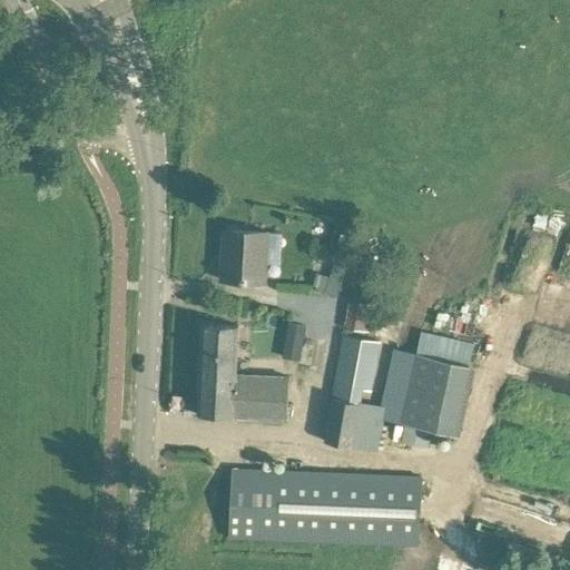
[(266,232),(253,231),(231,229),(229,259),(223,259),(222,279),(264,282),(266,232)]
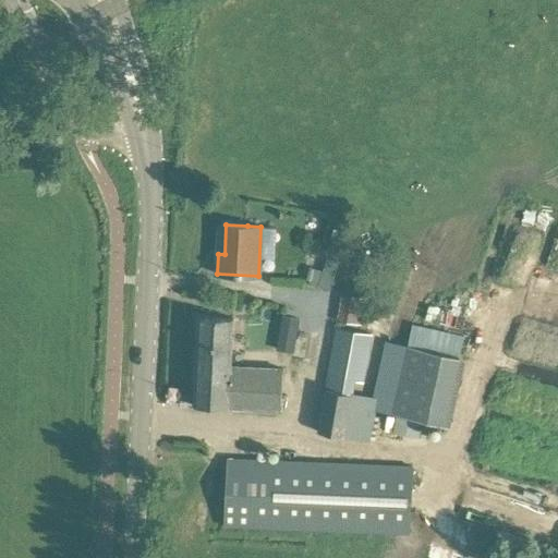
[(361,324),(366,299),(341,293),(336,318),(361,324)]
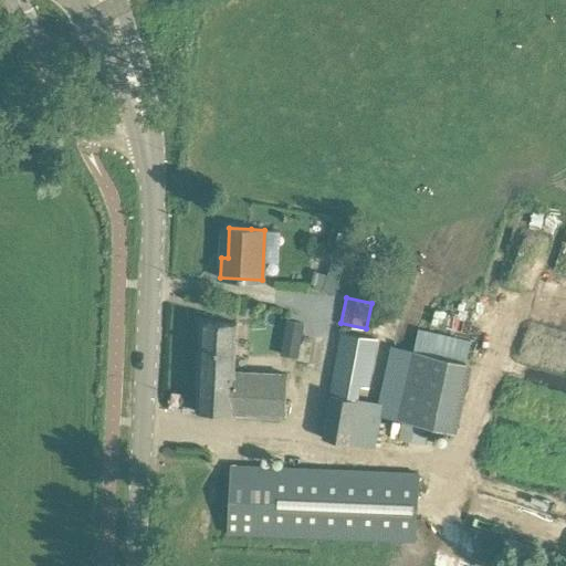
[(297,357),(304,323),(286,320),(280,354),(297,357)]
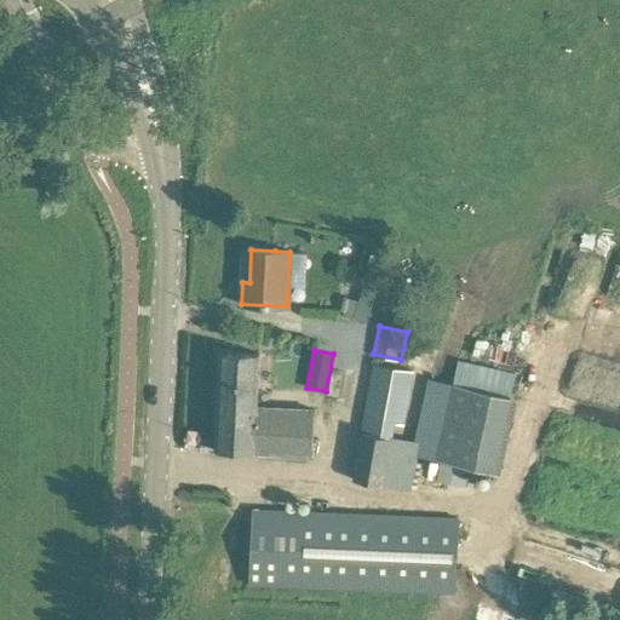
[(260,352),(244,352),(219,351),(214,449),(313,454),(315,407),(258,405),(260,352)]
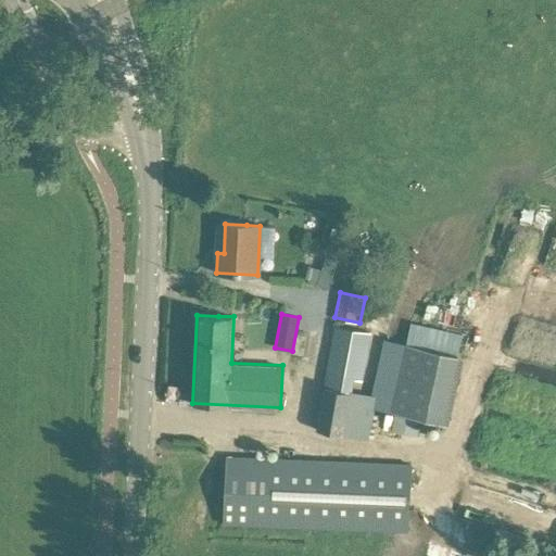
[(363,438),(370,395),(353,393),(355,380),(362,381),(371,332),(337,326),(315,430),(363,438)]
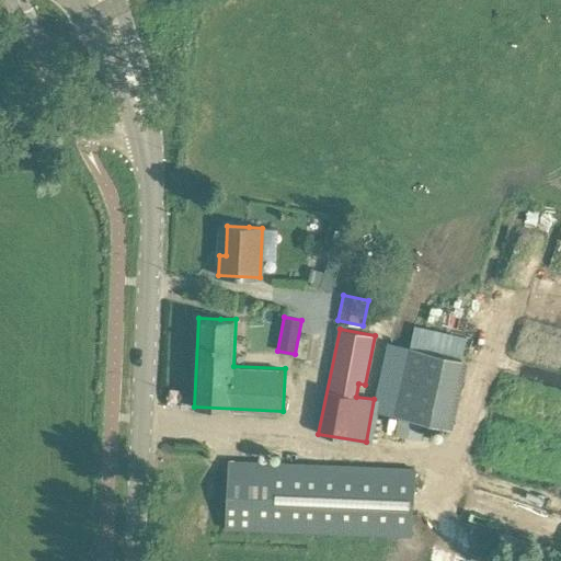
[(424,422),(453,428),(468,362),(389,343),(373,410),(401,416),(398,434),(421,439),(424,422)]
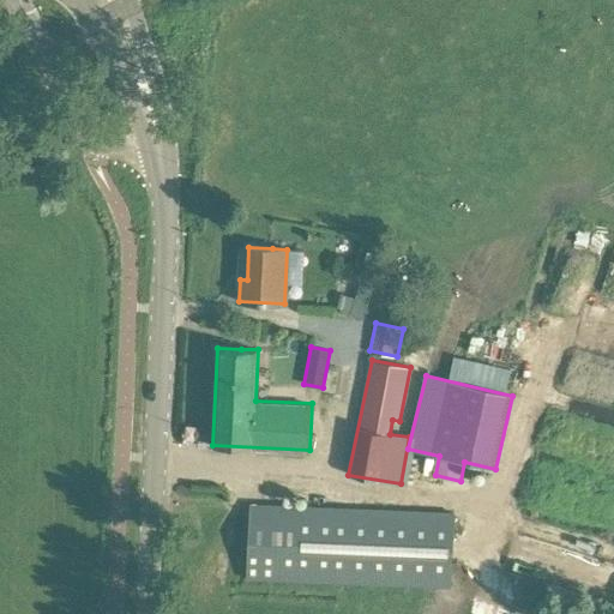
[(461,516),(275,505),(251,504),(246,577),(457,589),(461,516)]
